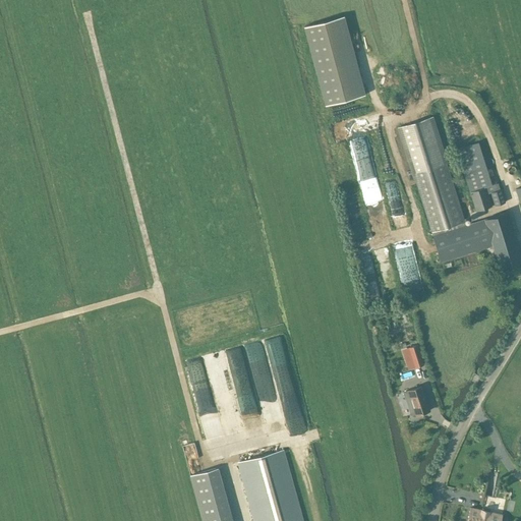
[(431,233),(432,236),(465,225),(465,222),(431,116),(398,126),(431,233)]
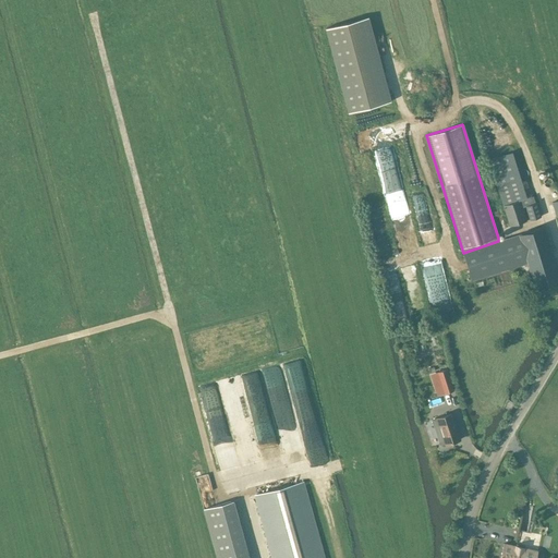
[(531,196),(520,199),(522,207),(525,206),(530,220),(542,217),(536,203),(535,203),(533,196),(531,196)]
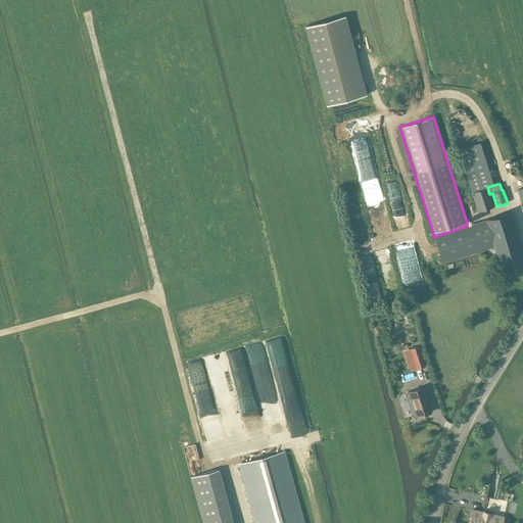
[(487,187),(472,193),(477,212),(493,207),(489,194),(487,187)]
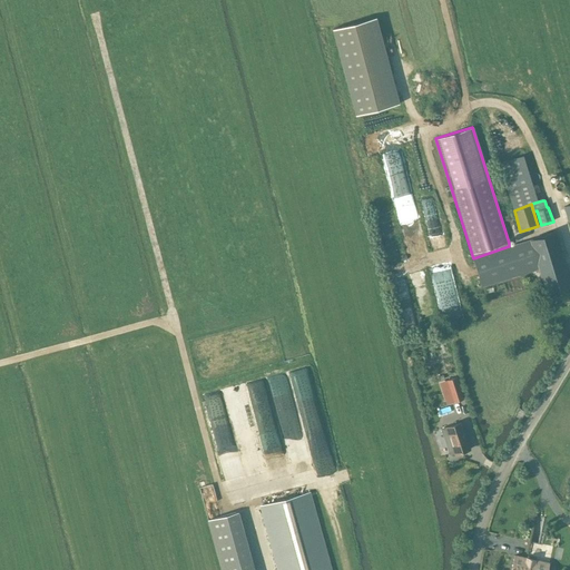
[(530,239),(509,246),(473,258),(482,287),(539,268),(546,294),(569,286),(569,278),(556,233),(530,241),(530,239)]
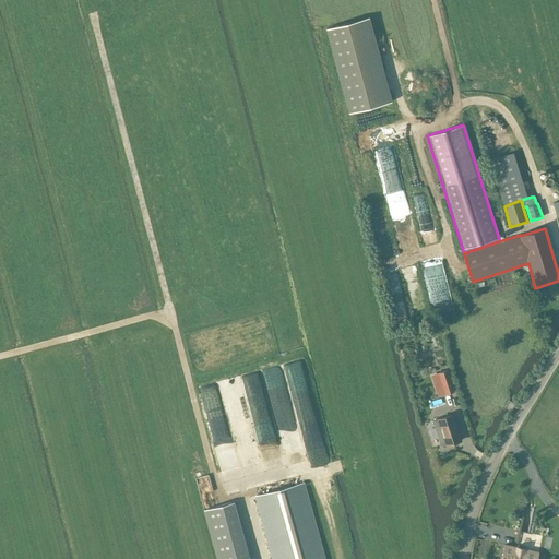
[(439,373),(445,393),(454,391),(448,371),(439,373)]
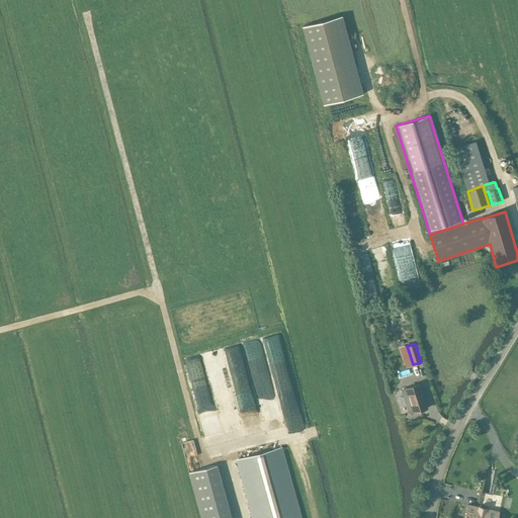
[(409,412),(413,411),(414,413),(427,409),(419,384),(402,390),(409,412)]
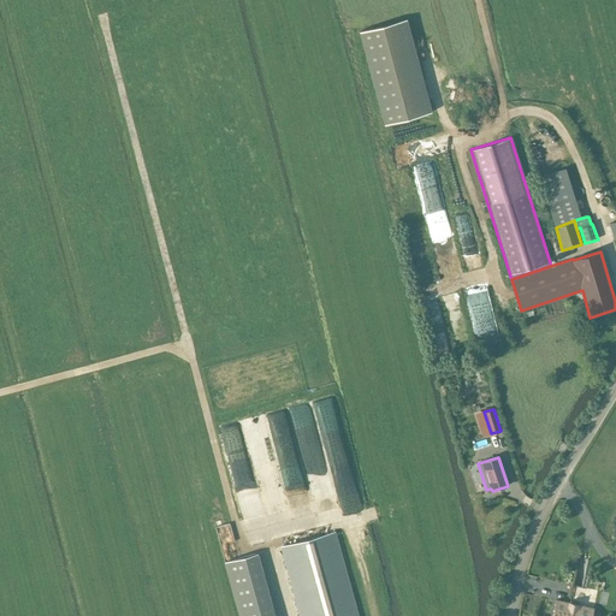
[(300,615),(357,615),(336,532),(282,546),(300,615)]
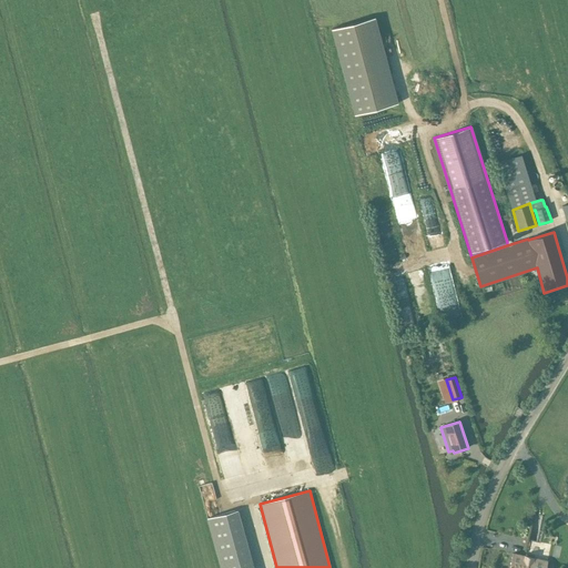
[(253,567),(237,510),(206,518),(220,567),(253,567)]
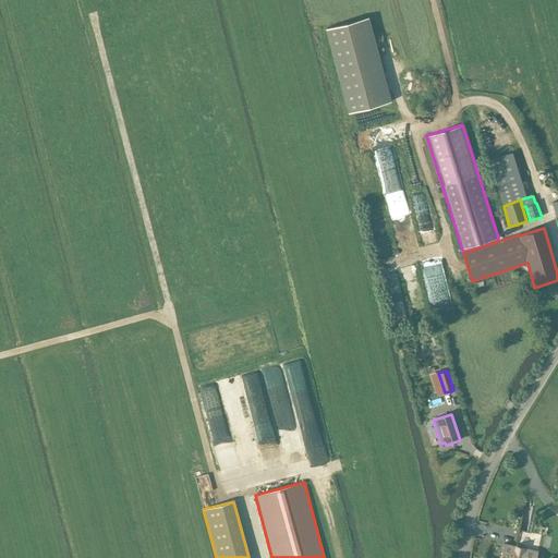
[(516,546),(504,544),(500,557),(538,557),(540,555),(537,555),(537,552),(524,548),(524,547),(516,546)]
